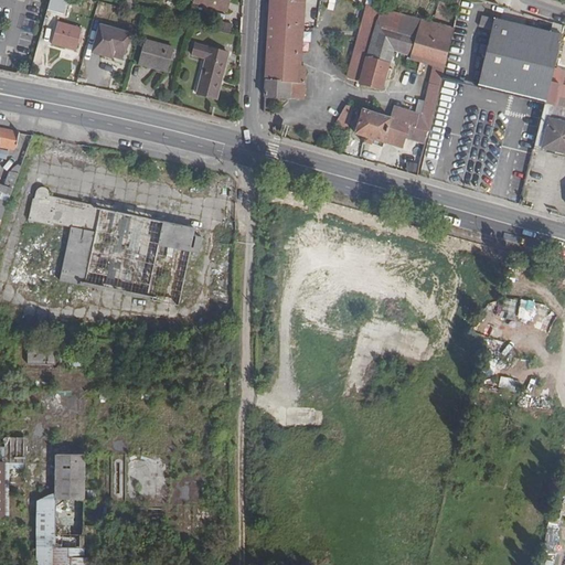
[(50,0),(48,11),(64,14),(67,0),(50,0)]
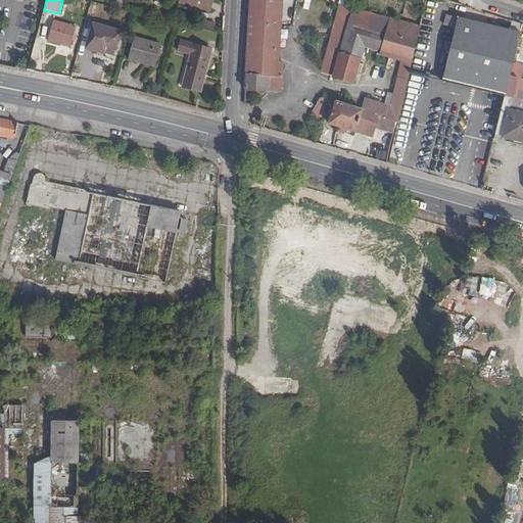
[(121,9),(124,0),(122,0),(115,0),(114,7),(121,9)]
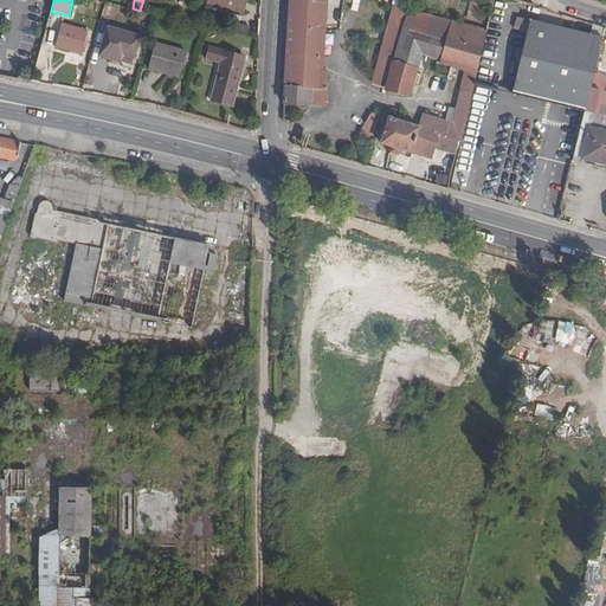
[(243,13),(246,0),(208,0),(208,4),(243,13)]
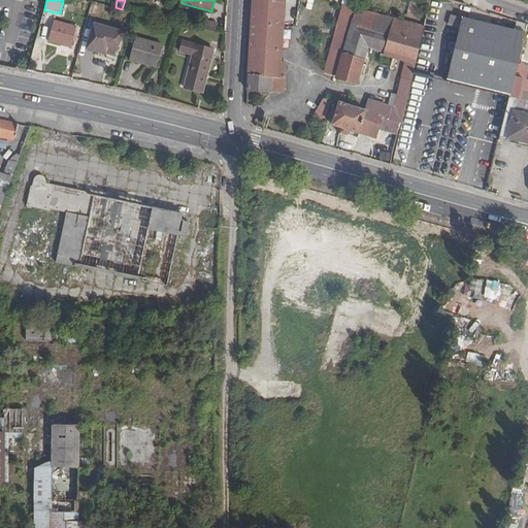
[(252,0),(251,24),(282,26),(283,0),(252,0)]
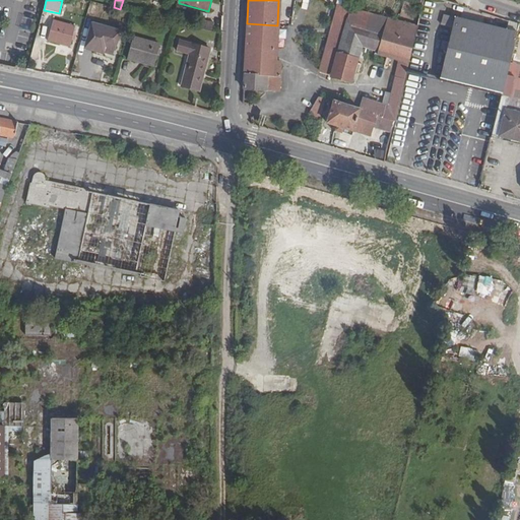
[(382,35),(377,53),(376,55),(384,58),(385,56),(388,57),(389,56),(401,59),(390,106),(387,119),(395,121),(417,26),(351,7),(351,8),(339,5),(321,71),(332,74),(332,75),(343,78),(346,69),(355,72),(360,60),(338,54),(346,25),(382,35)]
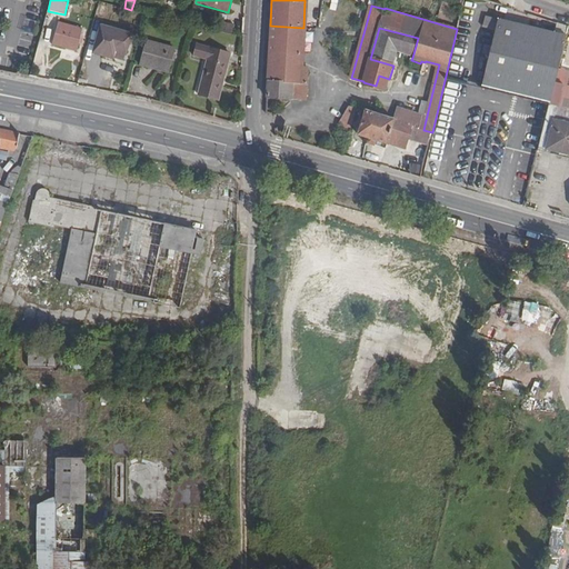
[(555,82),(566,35),(486,17),(483,27),(496,30),(482,87),(549,102),(555,82)]
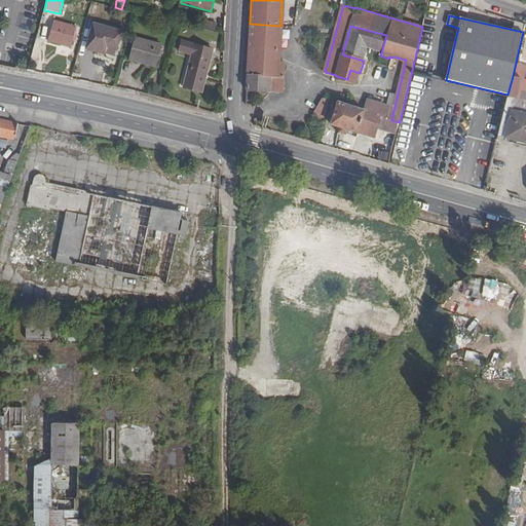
[(202,20),(200,28),(214,31),(216,23),(202,20)]
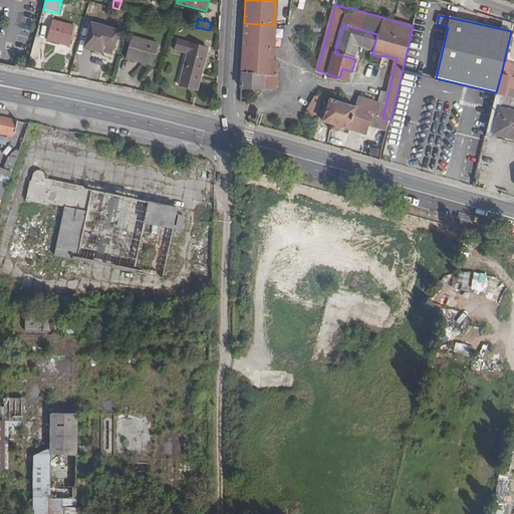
[(69,46),(74,26),(52,20),(47,41),(69,46)]
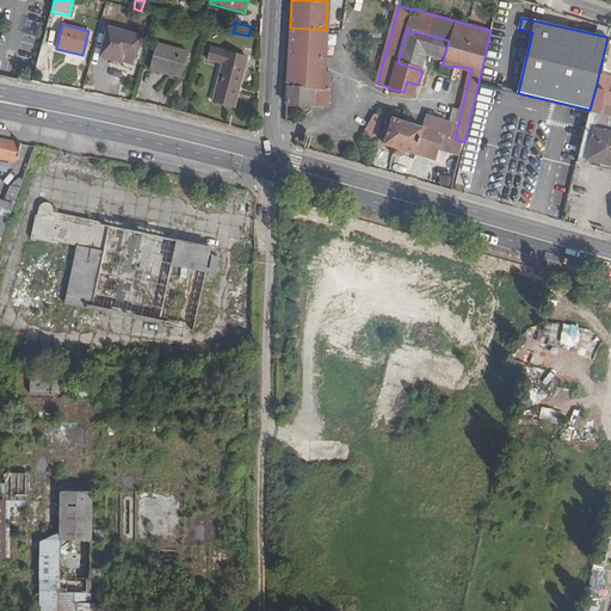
[(287,87),(321,90),(326,30),(290,28),(287,87)]
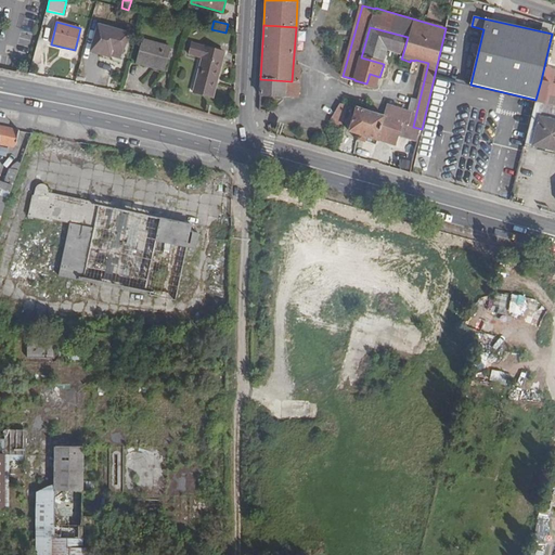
[(127,34),(99,26),(91,52),(108,56),(111,51),(121,53),(127,34)]
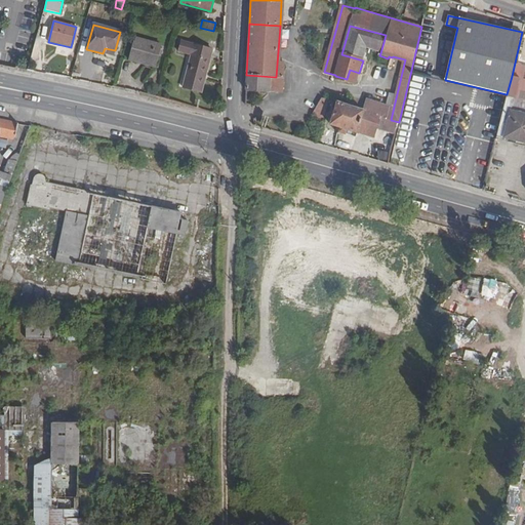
[(366,49),(380,53),(386,35),(350,26),(341,54),(363,61),(366,49)]
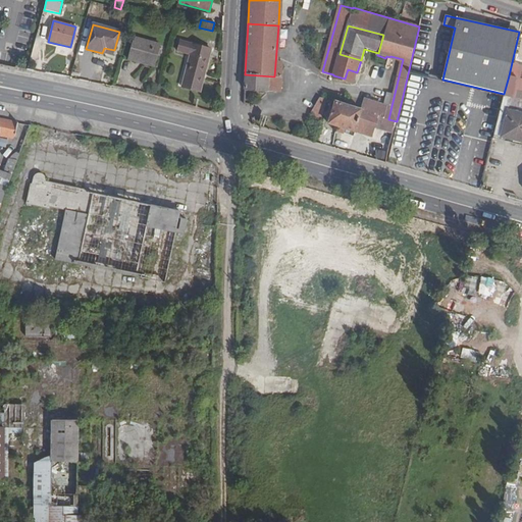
[(213,31),(196,27),(194,35),(211,39),(213,31)]
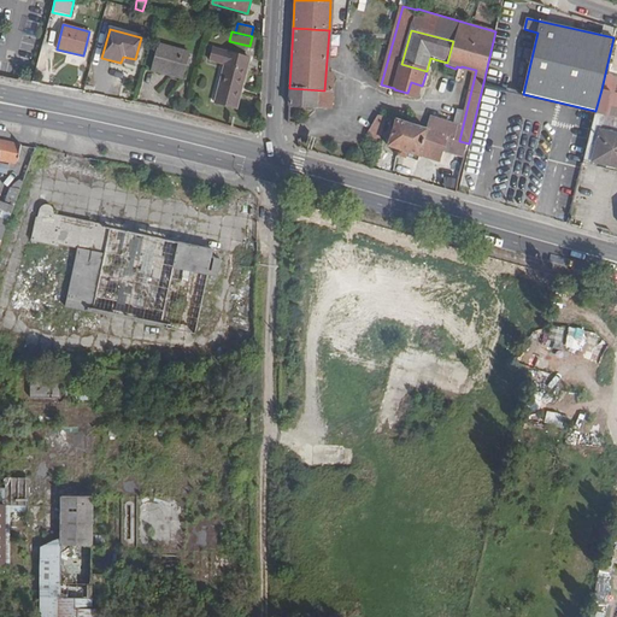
[(182,78),(189,54),(157,46),(151,70),(182,78)]
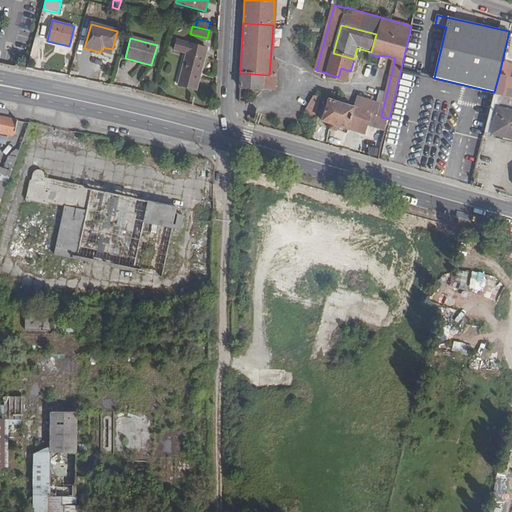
[(190,54),(192,45),(193,44),(180,41),(177,51),(187,54),(190,54)]
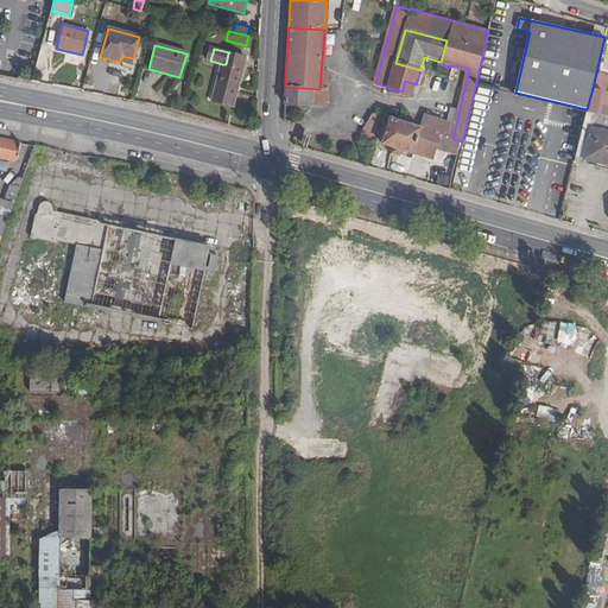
[(247,58),(228,54),(226,64),(222,64),(211,102),(233,108),(247,58)]
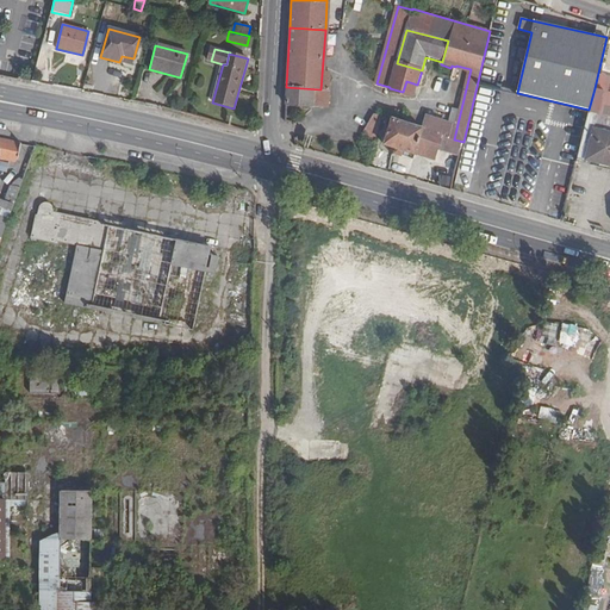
[(118,92),(119,81),(107,80),(106,91),(118,92)]
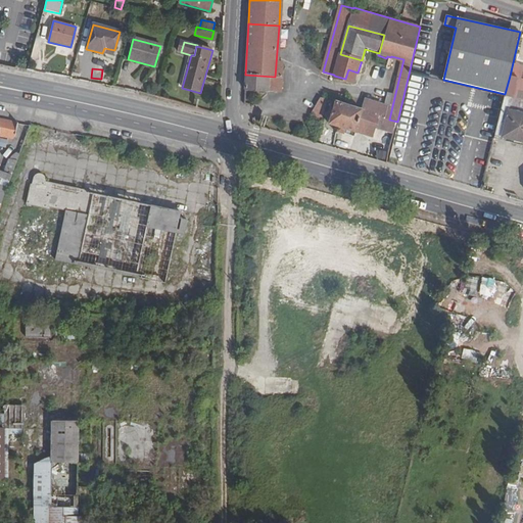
[(275,77),(245,75),(244,89),(265,91),(265,90),(280,91),(281,78),(275,78),(275,77)]
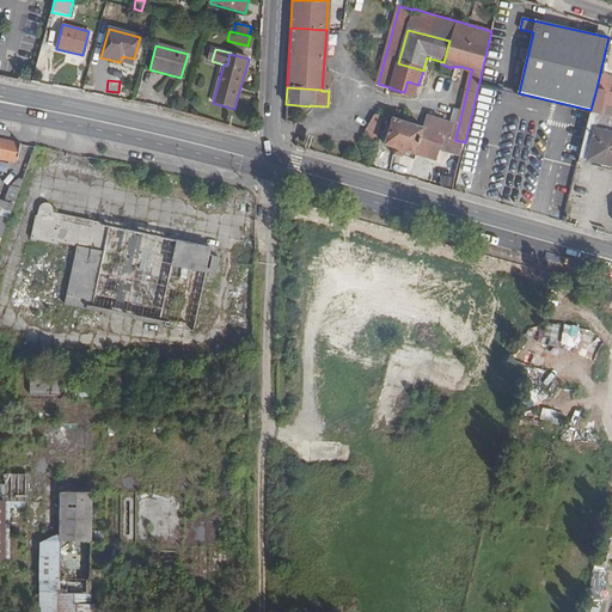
[(611,92),(597,89),(591,110),(580,158),(611,165),(611,92)]
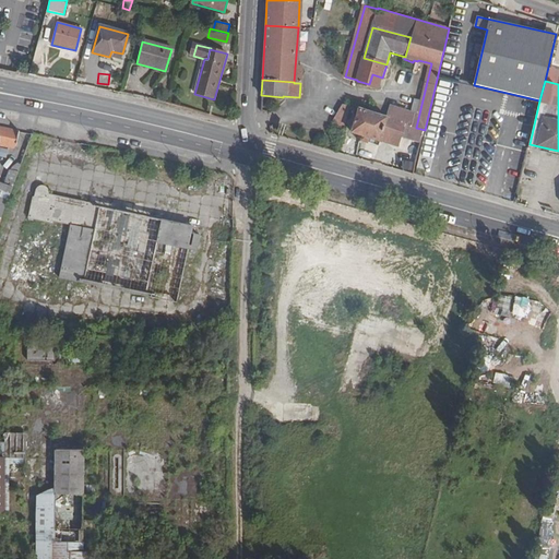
[(412,127),(415,113),(402,108),(401,115),(397,122),(412,127)]
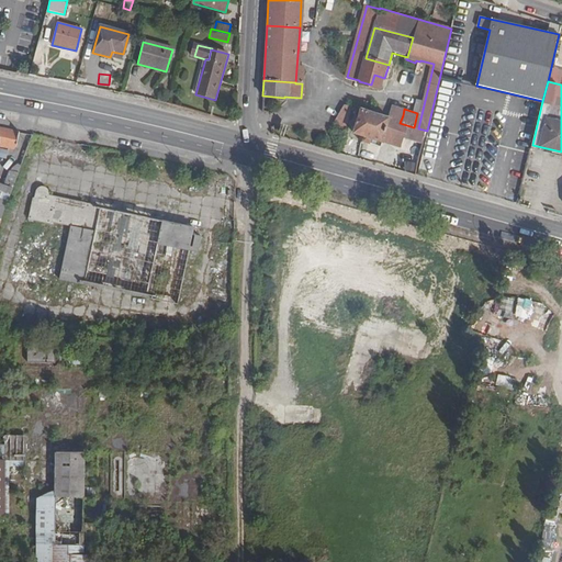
[(382,142),(389,119),(360,110),(352,133),(382,143),(382,142)]
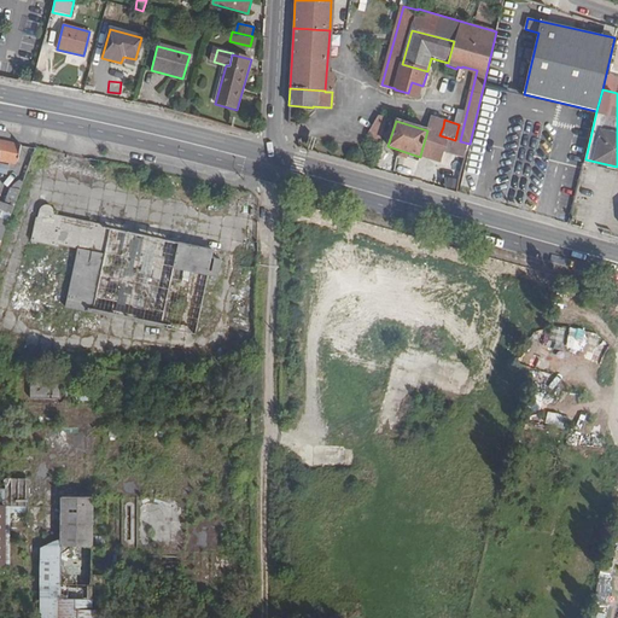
[(427,130),(420,156),(430,159),(438,135),(438,134),(436,133),(427,130)]
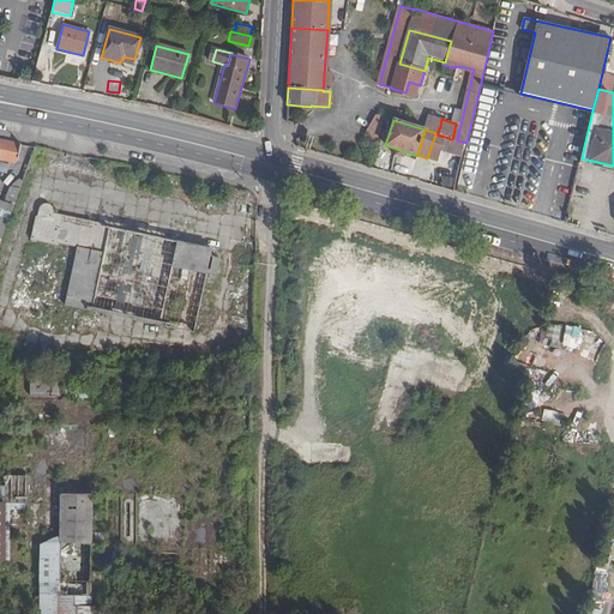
[(0,160),(14,163),(19,144),(0,139),(0,160)]
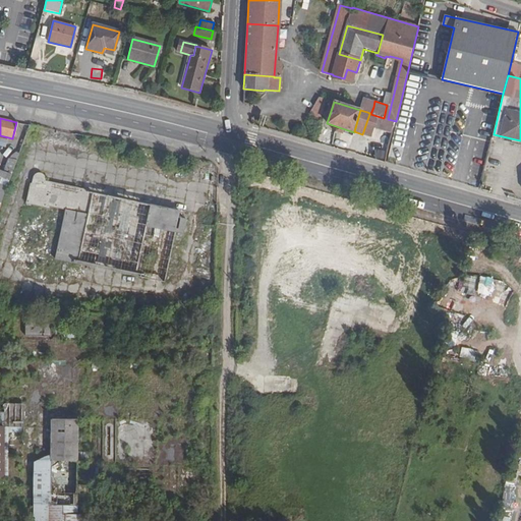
[(440,141),(440,146),(447,147),(449,130),(437,129),(436,140),(440,141)]
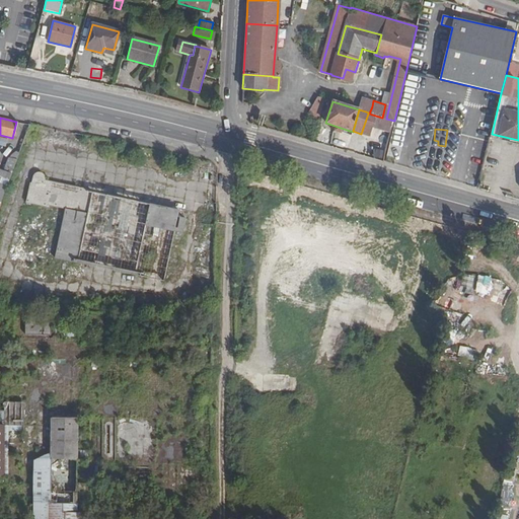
[(398,158),(402,144),(390,140),(386,154),(398,158)]
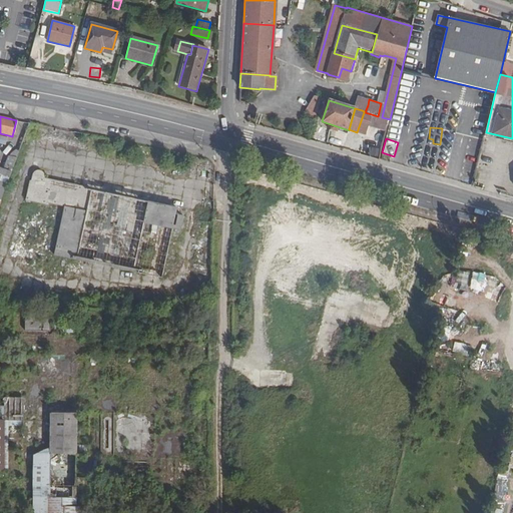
[(0,202),(17,156),(10,154),(5,168),(0,166),(0,202)]
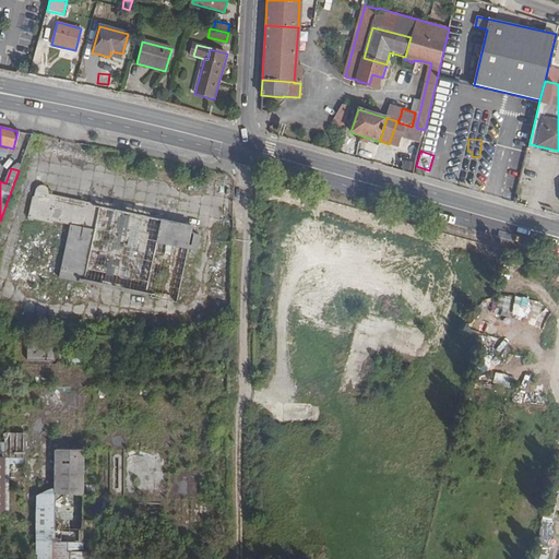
[(506,182),(501,199),(515,203),(520,186),(506,182)]
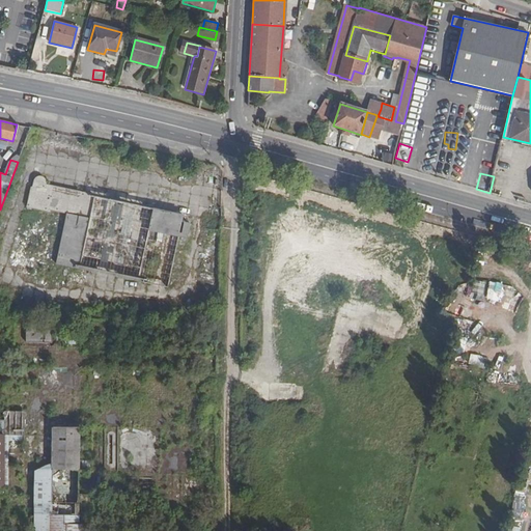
[(36,176),(33,180),(28,205),(67,213),(57,263),(168,287),(178,236),(188,239),(191,222),(183,220),(184,214),(48,185),(47,177),(44,175),(39,174),(36,176)]
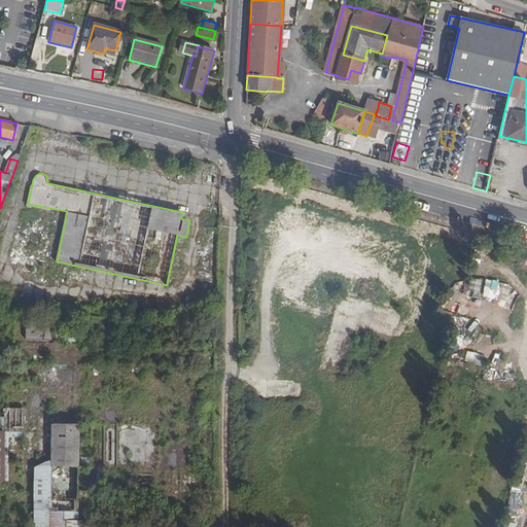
[(27,340),(53,341),(54,318),(27,318),(27,340)]
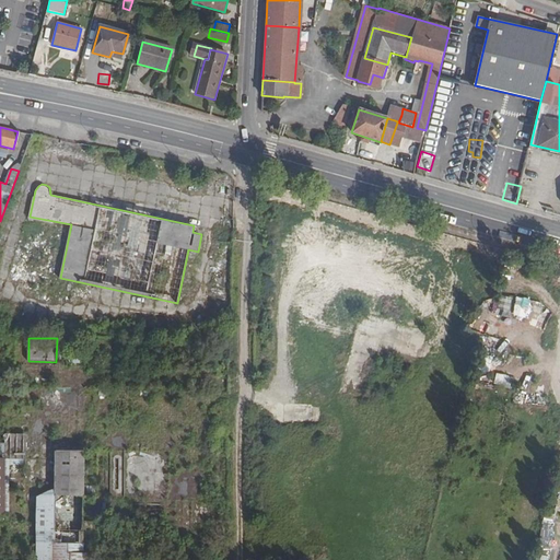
[(71,362),(80,362),(81,343),(71,343),(71,362)]
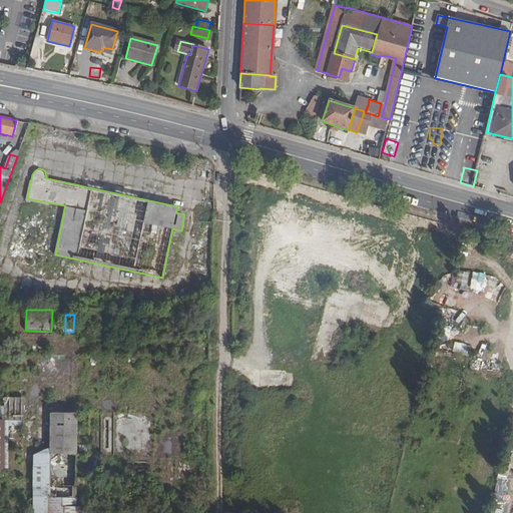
[(24,404),(5,403),(4,420),(24,420),(24,404)]
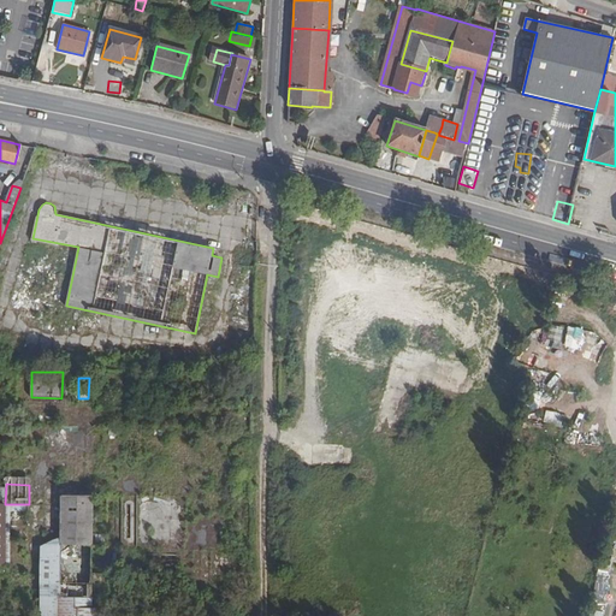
[(90,615),(94,496),(60,496),(58,615),(90,615)]
